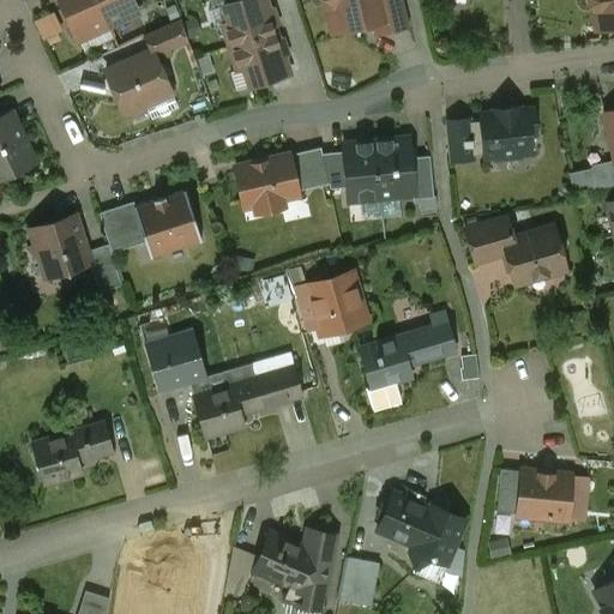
[(95,0),(59,0),(78,41),(79,41),(78,37),(107,24),(95,0)]
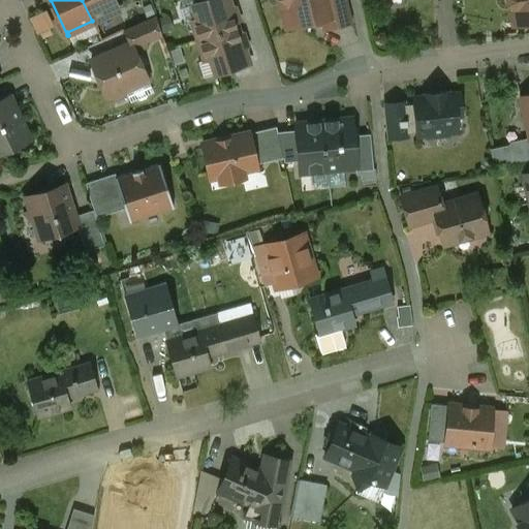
[(82,0),(92,21),(116,9),(117,11),(118,11),(113,0),(82,0)]
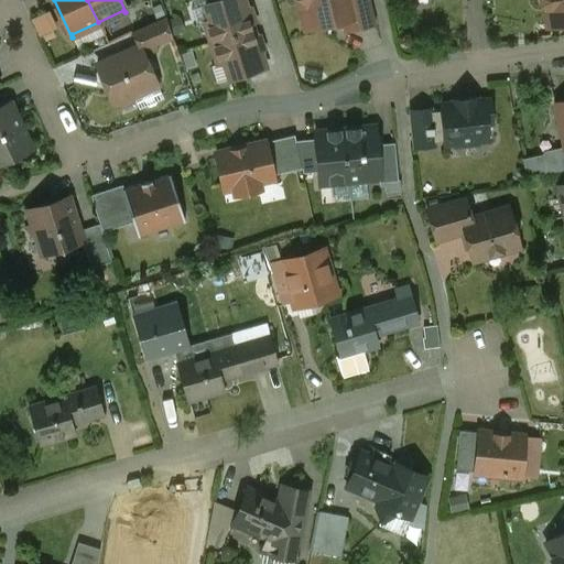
[(242,0),(223,0),(206,6),(212,23),(205,24),(212,44),(253,31),(251,23),(255,22),(251,10),(247,11),(242,0)]
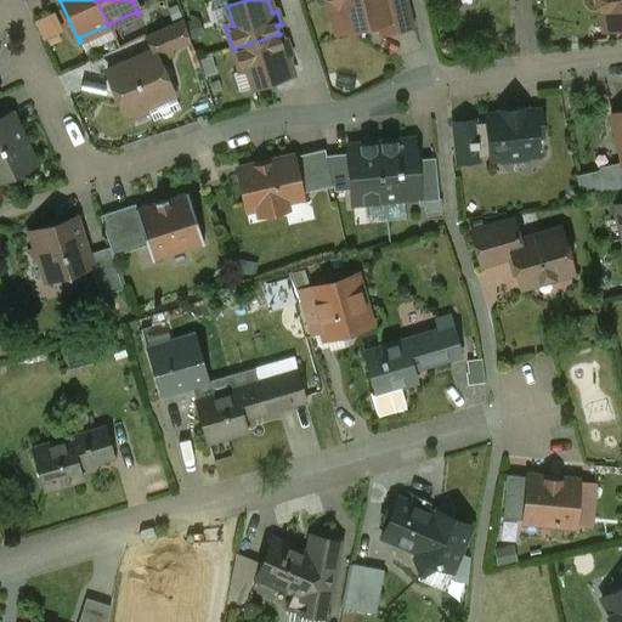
[(328,0),(337,5),(343,32),(378,23),(377,18),(396,15),(391,0),(328,0)]
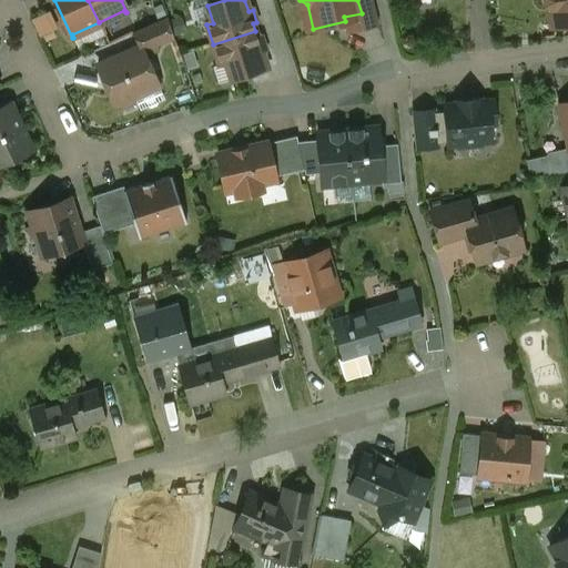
[(371,0),(357,0),(362,13),(344,17),(345,21),(347,33),(377,27),(371,0)]
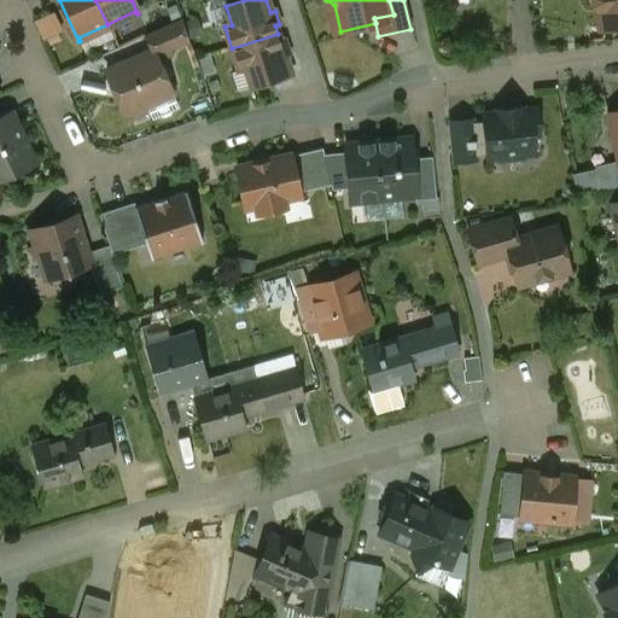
[(617,0),(592,0),(593,6),(598,10),(601,30),(617,27),(617,0)]
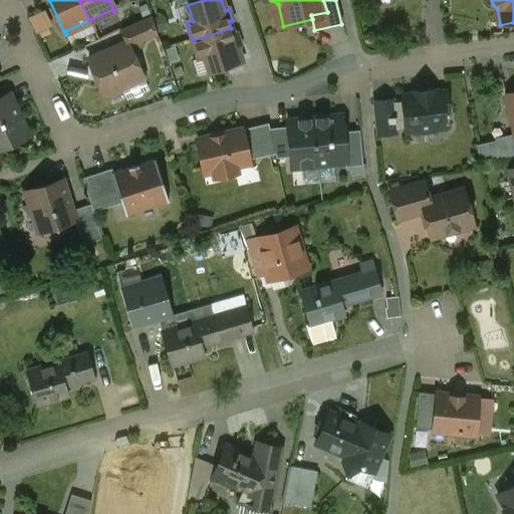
[(38,32),(55,27),(48,8),(32,14),(38,32)]
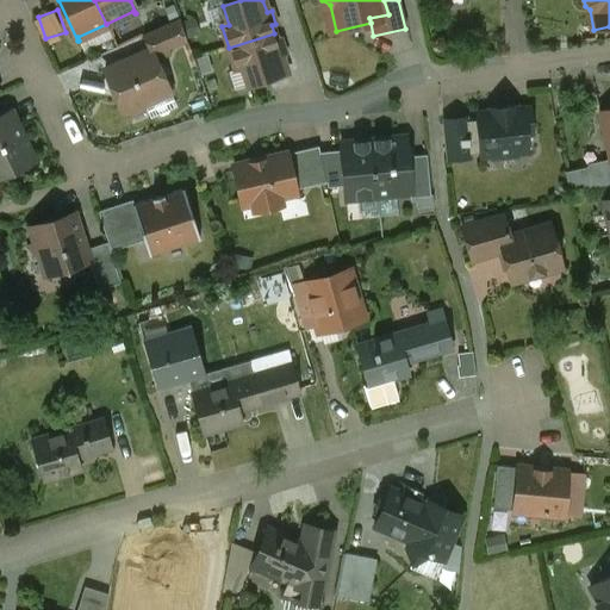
[(180,19),(144,36),(150,51),(151,51),(154,57),(187,43),(180,19)]
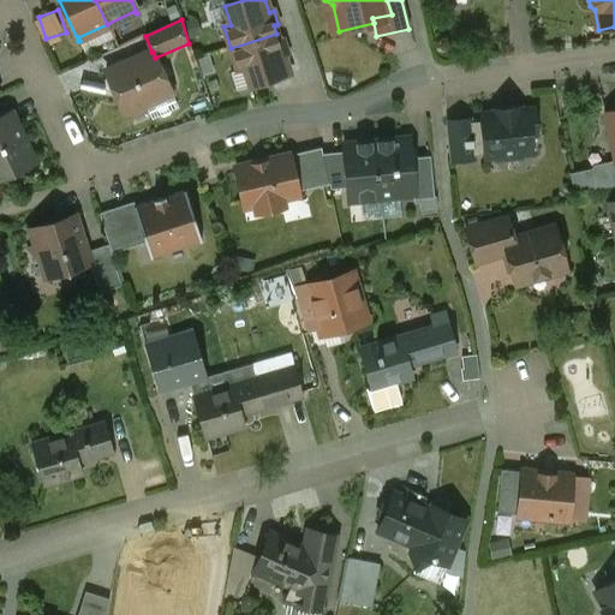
[(276,34),(231,48),(238,70),(244,69),(250,87),(290,75),(284,55),(287,54),(284,41),(279,42),(276,34)]
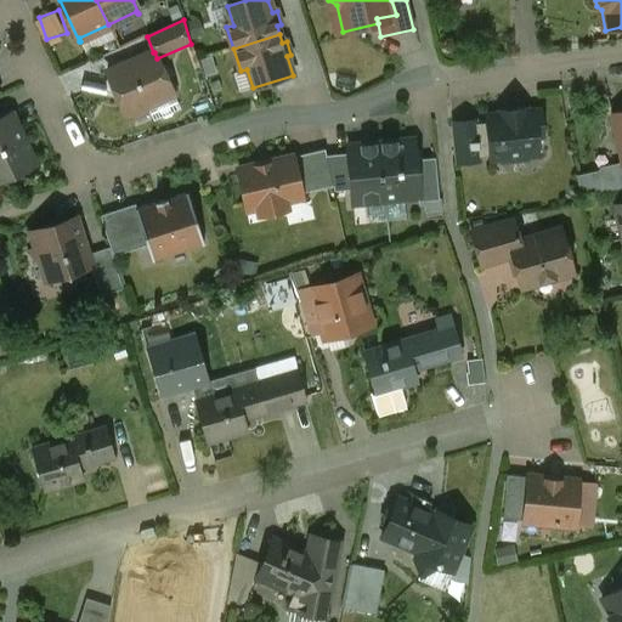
[(153,52),(107,73),(126,116),(130,114),(134,117),(145,112),(146,107),(174,95),(157,58),(154,52),(153,52)]
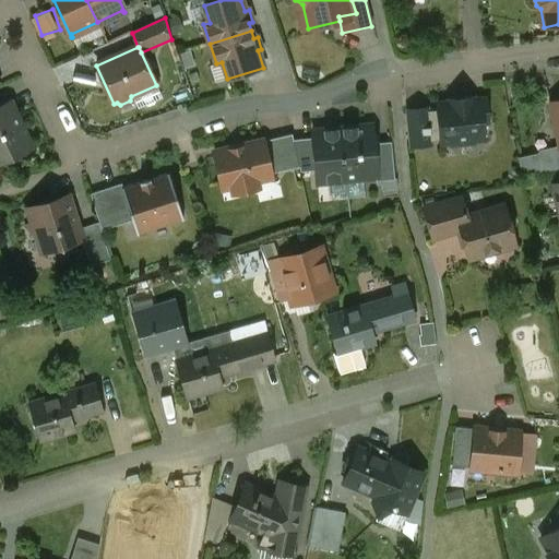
[(472,98),(450,100),(450,104),(437,106),(438,110),(441,141),(441,143),(451,142),(452,145),(473,143),(473,140),(483,139),(482,122),(487,121),(485,100),(472,102),(472,98)]
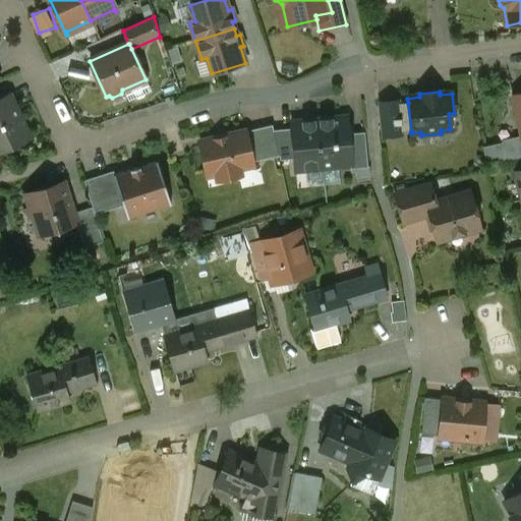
[(9,97),(0,100),(0,151),(29,138),(20,120),(21,119),(15,105),(13,104),(9,97)]
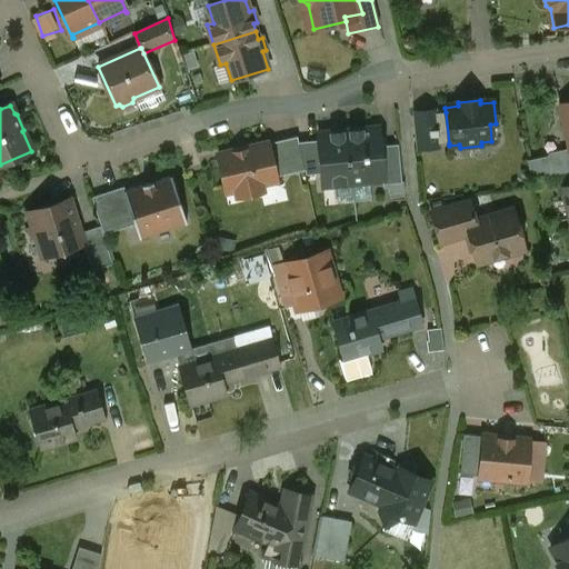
[(435,111),(415,113),(417,133),(436,131),(435,113),(435,111)]
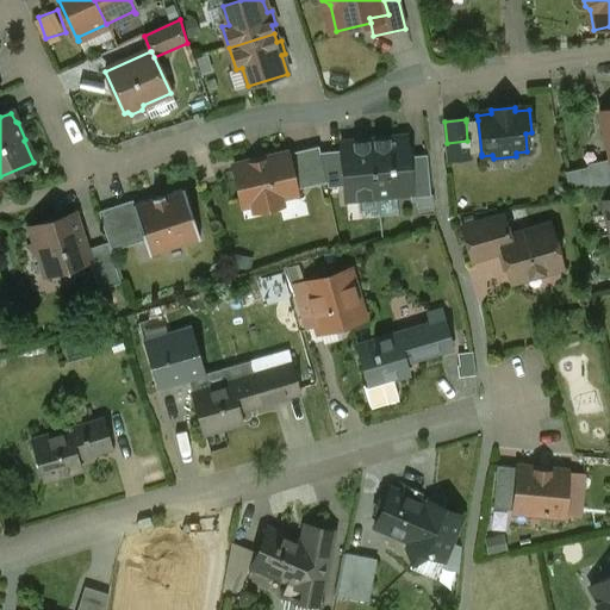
[(478,120),(466,122),(467,141),(470,155),(481,154),(478,120)]
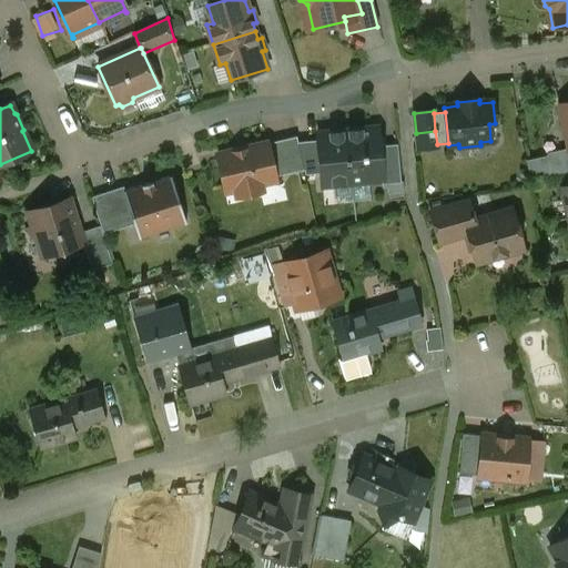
[(377,129),(346,132),(352,185),(353,185),(353,183),(381,180),(383,180),(379,146),(377,129)]
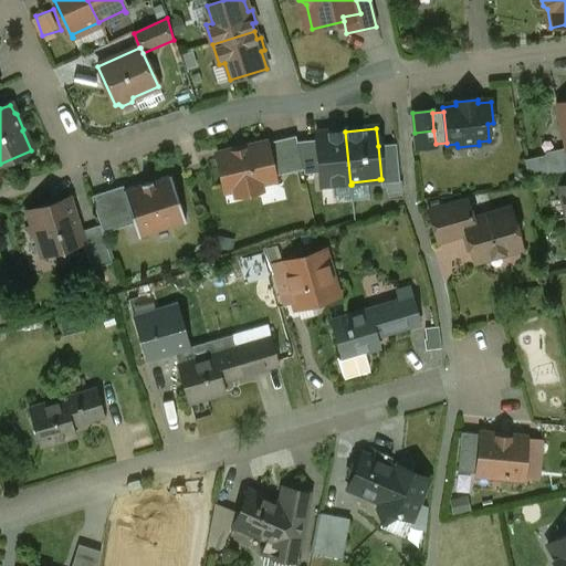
[(433,130),(415,133),(416,148),(436,146),(436,144),(433,130)]
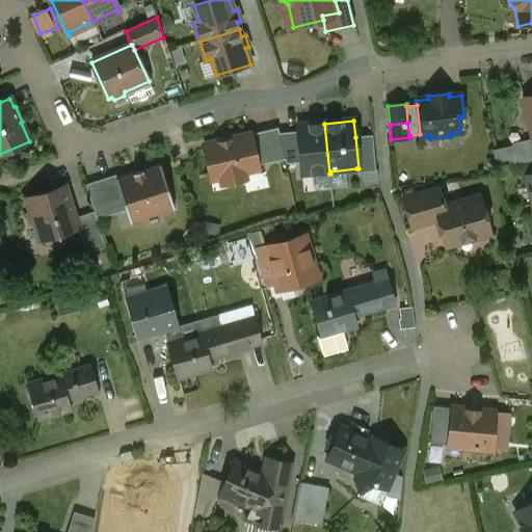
[(324,124),(297,127),(297,132),(300,162),(302,177),(329,174),(324,124)]
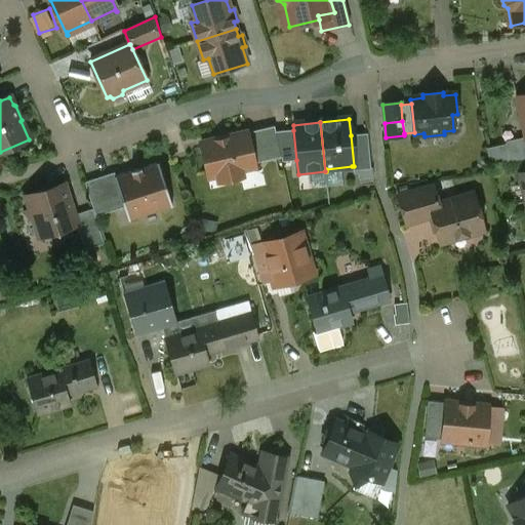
[(274,127),(247,133),(253,164),(281,158),(275,132),(274,127)]
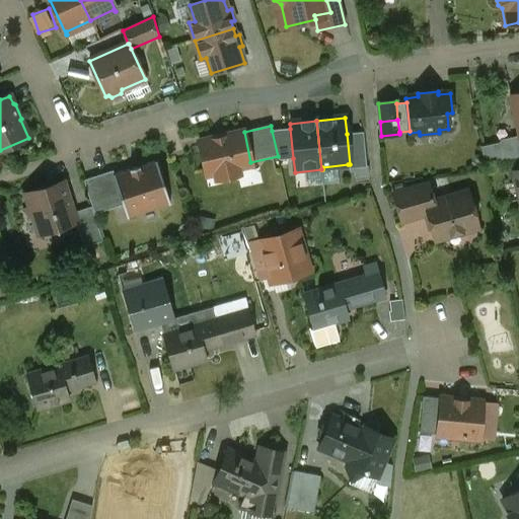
[(290,129),(272,131),(278,156),(279,160),(293,158),(290,129)]
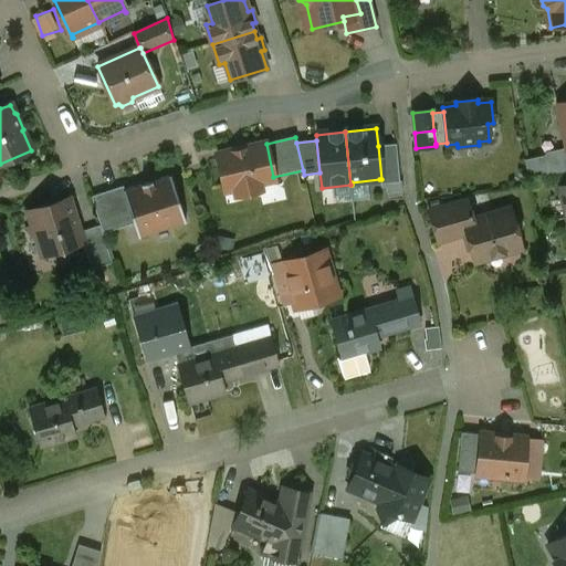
[(266,144),(217,155),(224,188),(236,186),(238,196),(259,190),(257,180),(273,177),(266,144)]
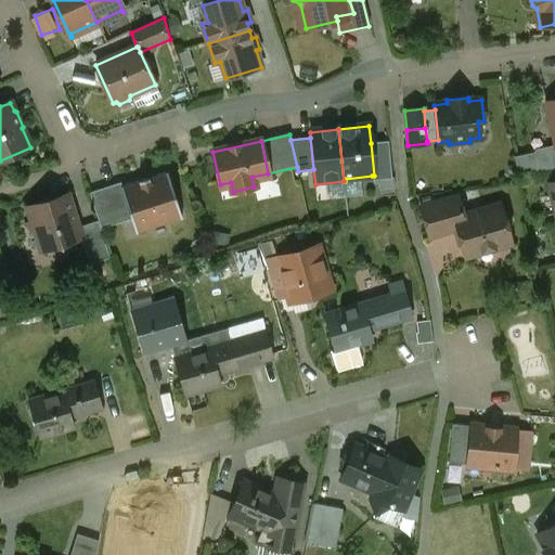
[(388,142),(371,143),(374,176),(372,176),(373,180),(379,180),(391,179),(388,142)]
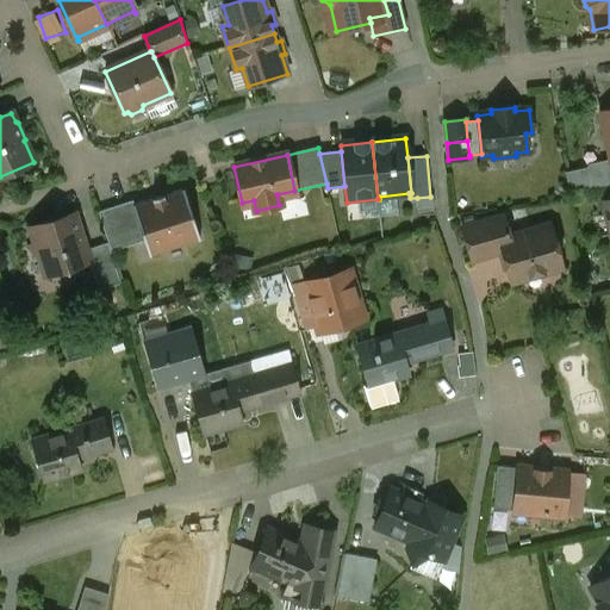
[(135,205),(132,206),(144,241),(149,256),(200,241),(184,190),(135,205)]
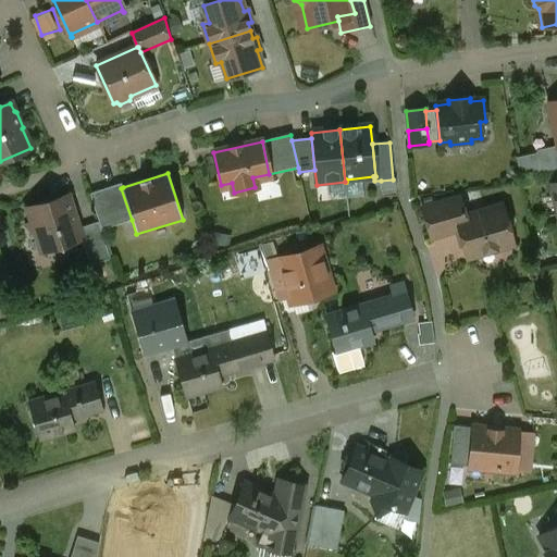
[(393,180),(381,181),(382,189),(395,188),(395,180),(393,180)]
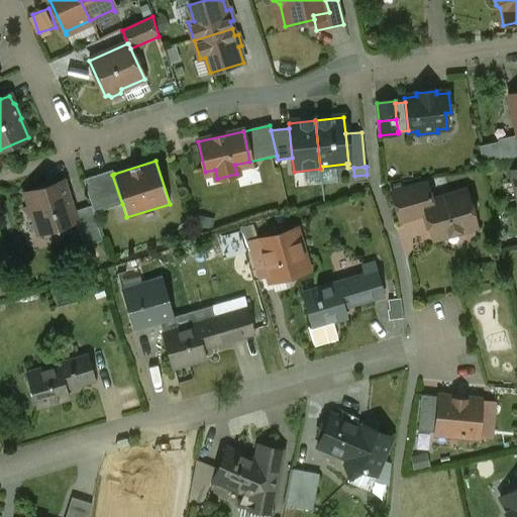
[(112,171),(83,180),(94,213),(122,204),(112,175),(114,174),(112,171)]
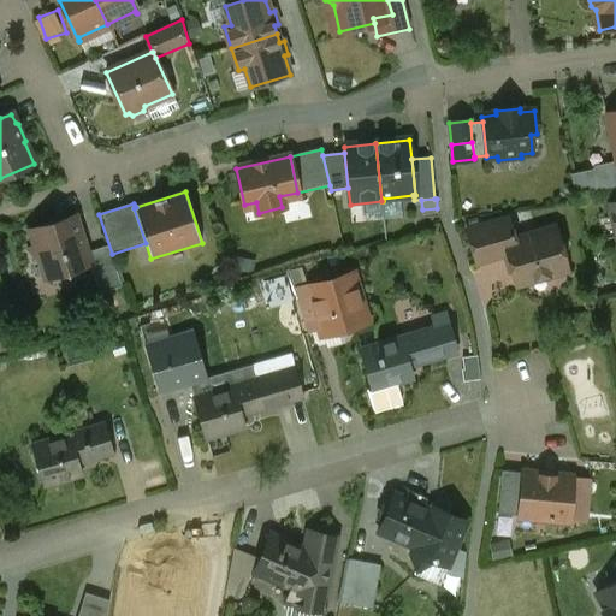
[(75,217),(30,230),(35,246),(27,249),(28,250),(30,250),(42,264),(41,264),(46,278),(60,273),(70,279),(76,268),(89,264),(86,253),(75,217)]
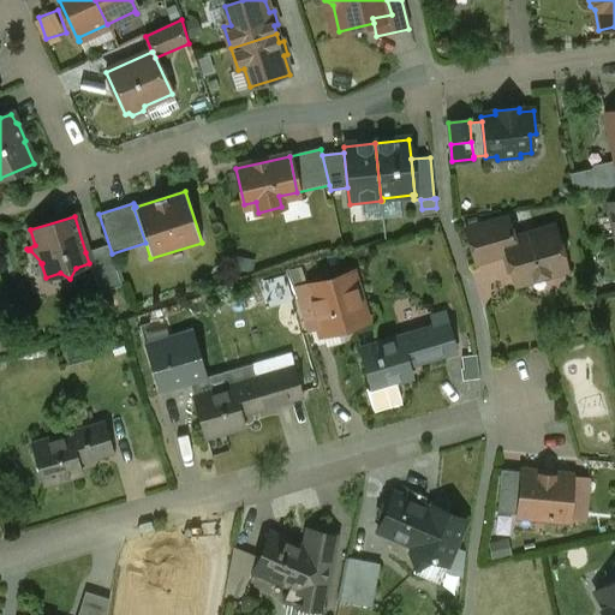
[(506,219),(467,231),(476,263),(502,255),(499,244),(512,239),(506,219)]
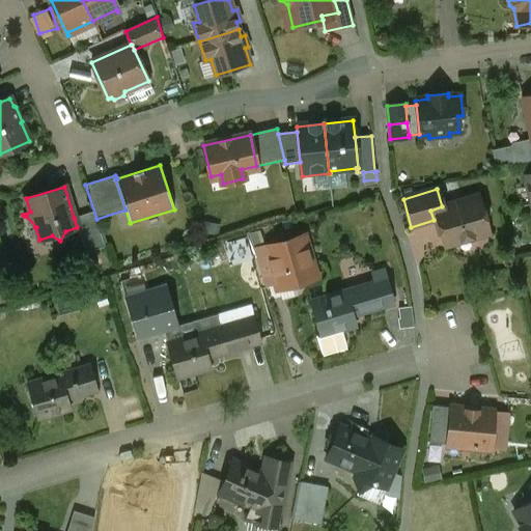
[(442,206),(430,211),(434,220),(435,222),(439,223),(445,246),(457,243),(459,239),(468,236),(474,240),(481,238),(484,231),(487,230),(485,222),(490,214),(486,204),(479,200),(478,196),(442,206)]
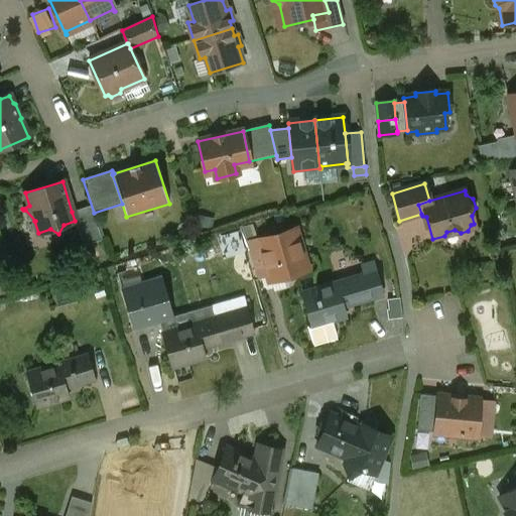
[(91,206),(72,212),(75,221),(83,246),(102,240),(91,206)]
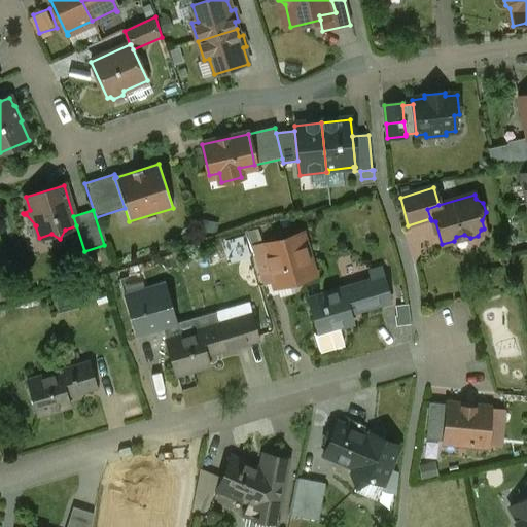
[(302,236),(264,247),(274,282),(275,285),(288,281),(289,284),(293,286),(299,285),(301,280),(300,278),(313,274),(302,236)]
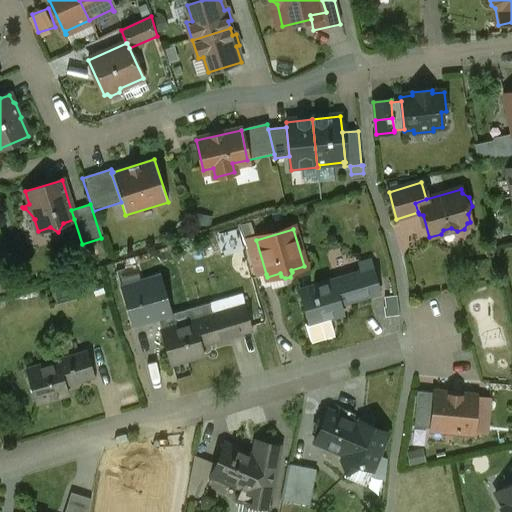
[(266,274),(256,240),(245,243),(255,278),(266,274)]
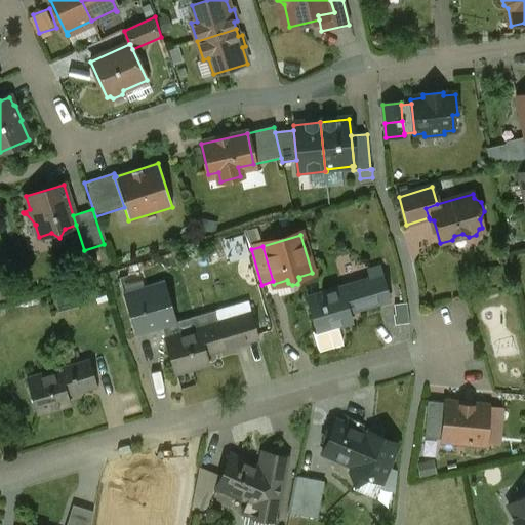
[(379,268),(367,271),(370,279),(381,276),(379,268)]
